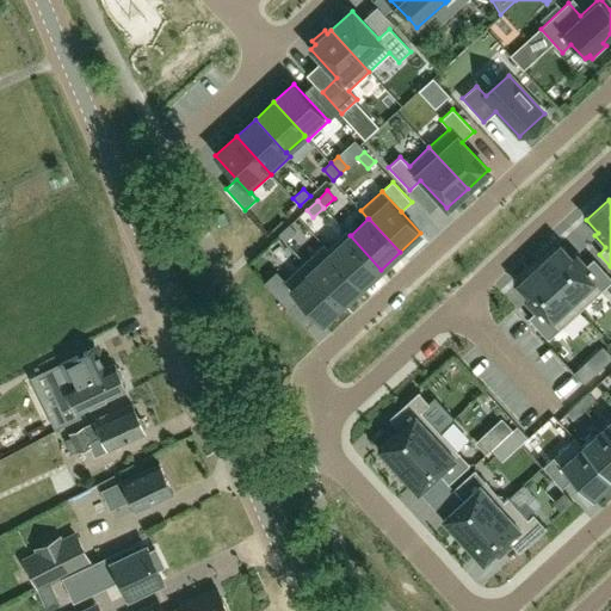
[(296,233),(290,226),(279,235),(285,242),(296,233)]
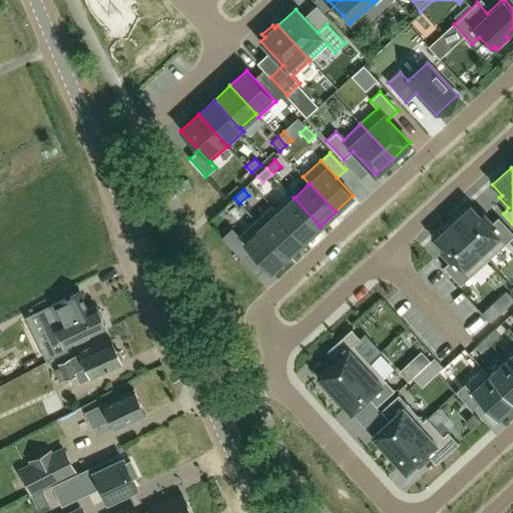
[(295,197),(291,193),(276,208),(275,208),(304,240),(320,226),(294,197),(295,197)]
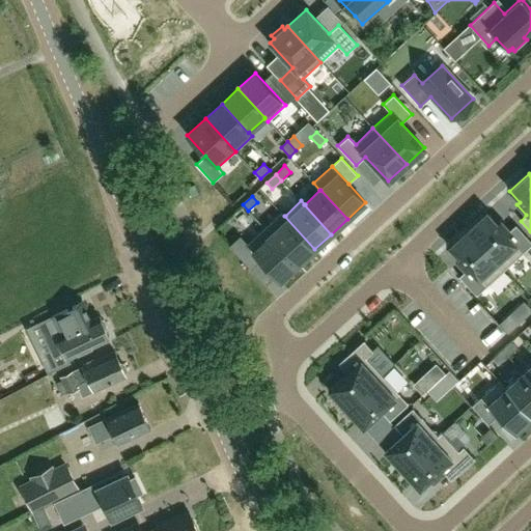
[(284,216),(285,216),(281,212),(264,228),(298,264),(314,249),(284,216)]
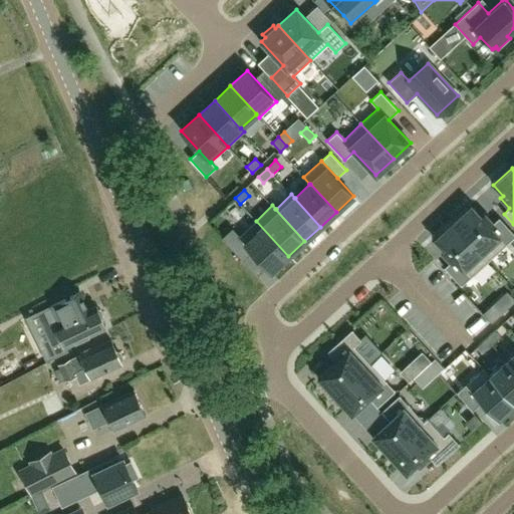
[(453,222),(489,261),(513,237),(513,233),(499,218),(493,223),(484,213),(481,216),(471,205),(453,222)]
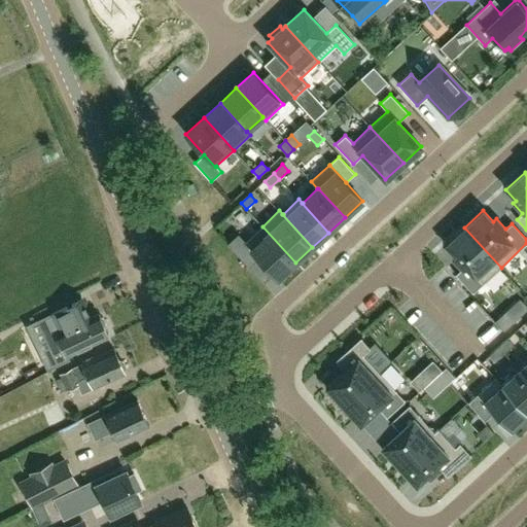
[(295,262),(262,226),(244,243),(278,279),(295,262)]
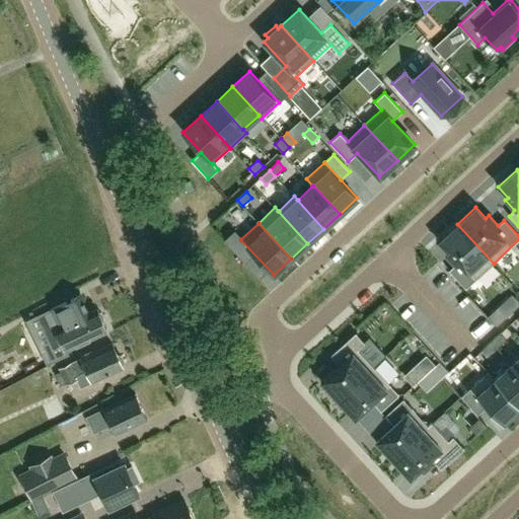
[(465,289),(494,264),(457,224),(439,241),(448,252),(445,254),(454,266),(449,271),(465,289)]
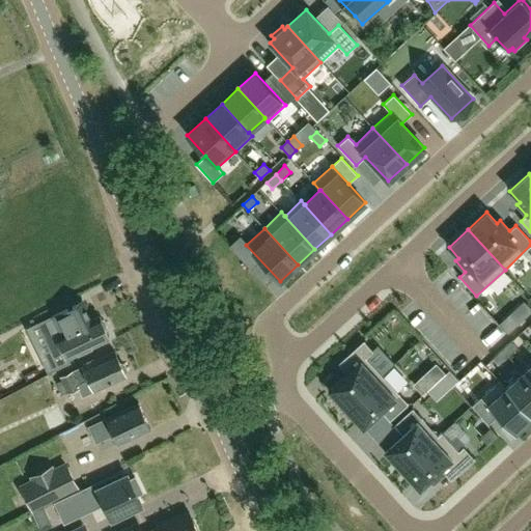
[(51,317),(39,324),(53,352),(46,355),(54,371),(71,363),(68,358),(110,338),(109,336),(110,333),(104,320),(101,319),(100,317),(91,320),(83,302),(51,317)]
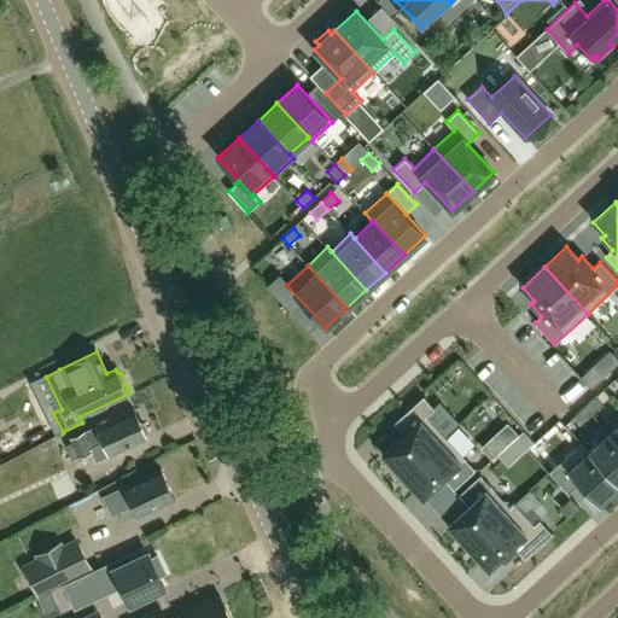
[(590,388),(600,379),(590,369),(582,378),(590,388)]
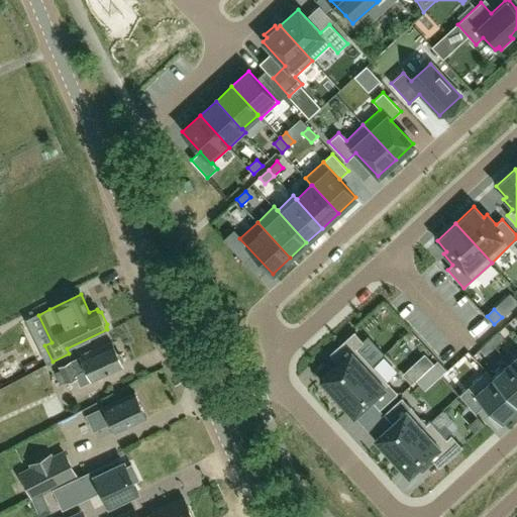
[(319,380),(336,399),(373,366),(356,348),(364,341),(354,331),(329,354),(337,364),(319,380)]
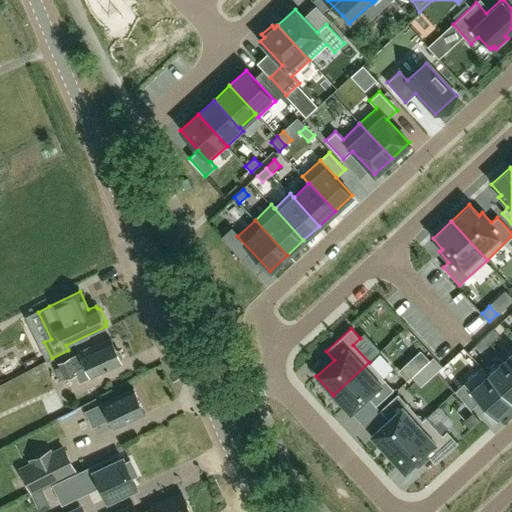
[(493,329),(484,337),(490,343),(499,335),(493,329)]
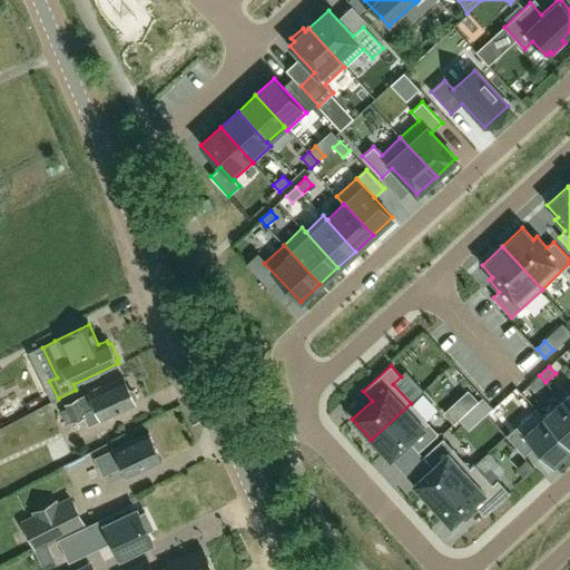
[(539,375),(530,385),(536,392),(546,382),(539,375)]
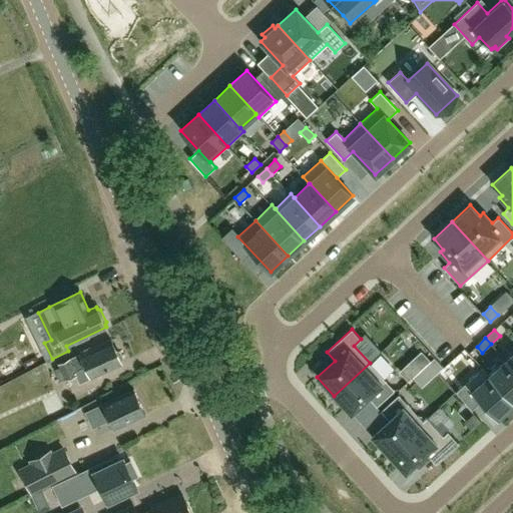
[(121,362),(122,358),(120,353),(117,351),(111,339),(80,353),(80,354),(58,364),(59,365),(54,367),(60,379),(65,377),(65,379),(77,374),(75,370),(86,366),(91,377),(122,363),(121,362)]
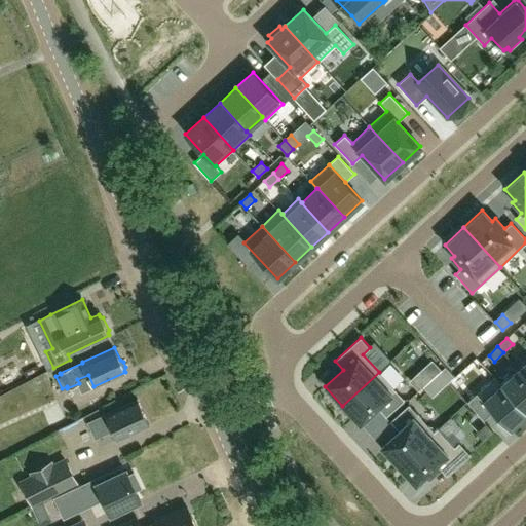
[(525,411),(525,377),(518,368),(501,383),(500,384),(525,411)]
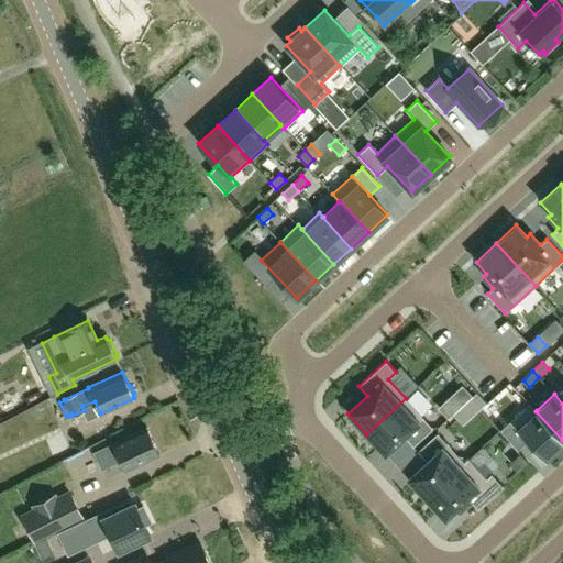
[(406,398),(366,434),(385,454),(405,437),(414,446),(433,428),(406,398)]
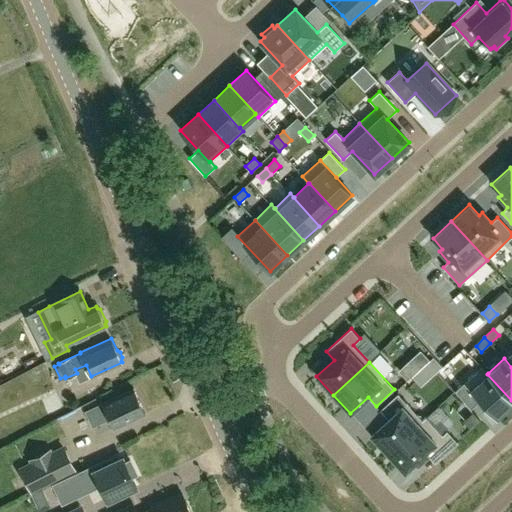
[(471,409),(480,401),(496,419),(511,404),(511,400),(487,374),(488,373),(482,366),(455,391),(471,409)]
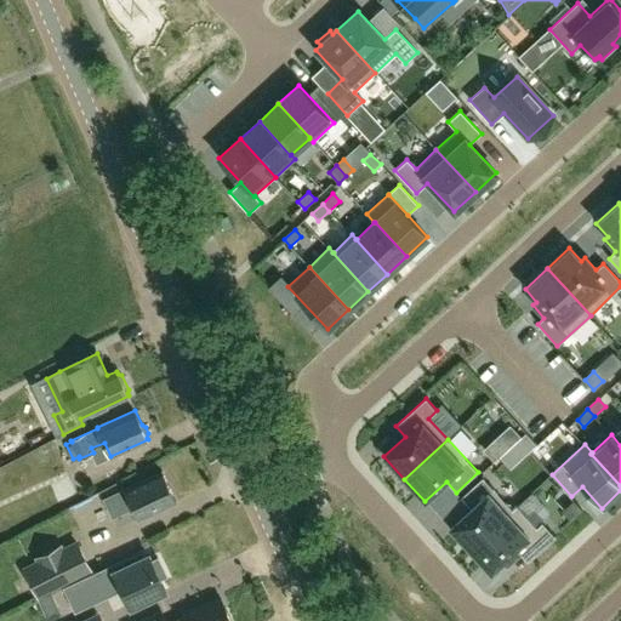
[(124,490),(104,500),(113,518),(132,508),(138,519),(176,501),(161,471),(124,489),(124,490)]
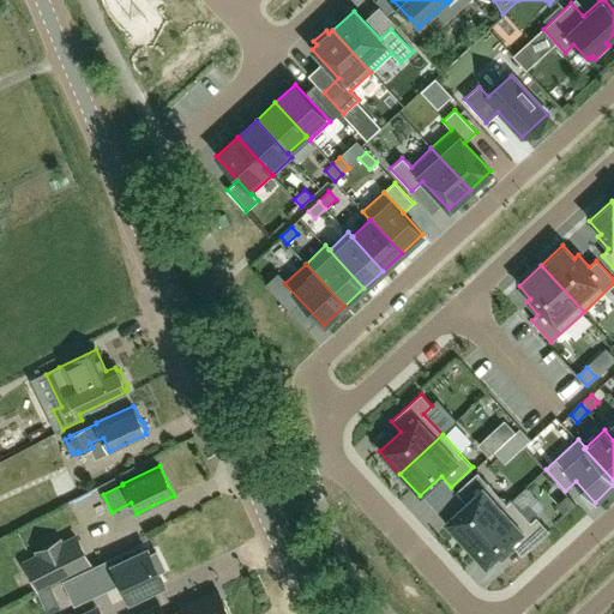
[(507,505),(506,504),(477,473),(456,492),(465,503),(444,522),(464,543),(507,505)]
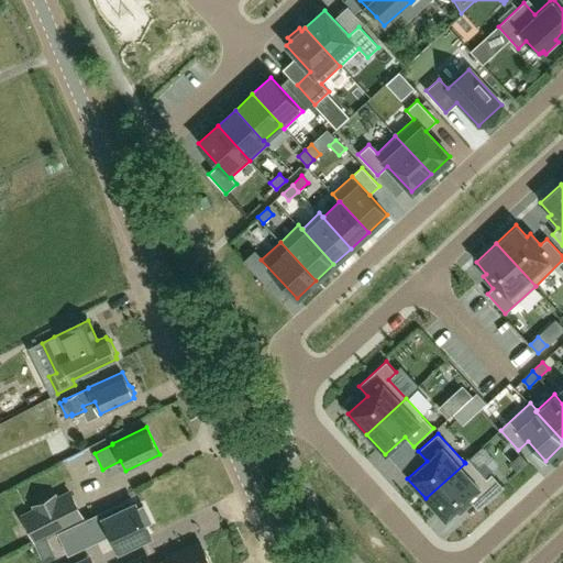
[(518,473),(529,463),(520,453),(509,463),(518,473)]
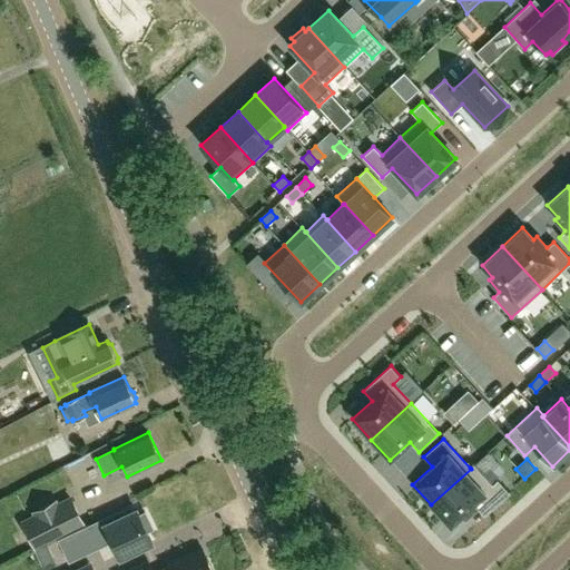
[(470,468),(471,469),(431,504),(450,526),(462,514),(465,518),(477,508),(484,517),(510,493),(498,480),(492,484),(473,464),(470,468)]
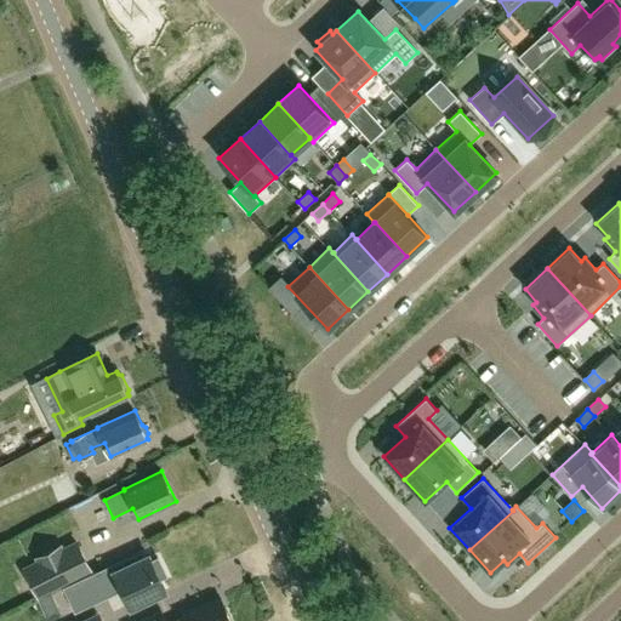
[(40,563),(26,571),(39,597),(90,570),(77,545),(62,552),(60,547),(38,559),(40,563)]
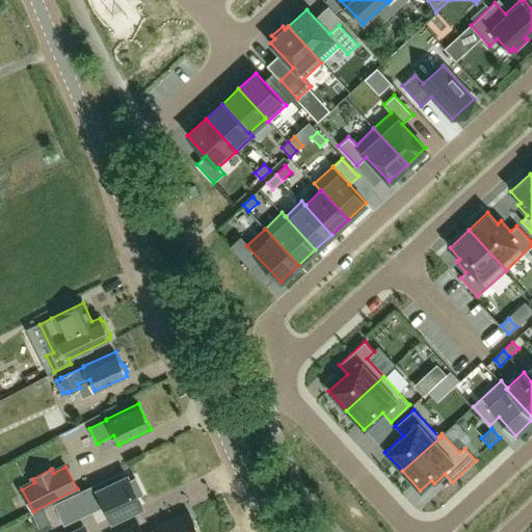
[(141,506),(127,475),(81,497),(78,490),(49,505),(45,507),(45,508),(40,510),(48,527),(53,525),(53,526),(103,501),(112,520),(141,506)]
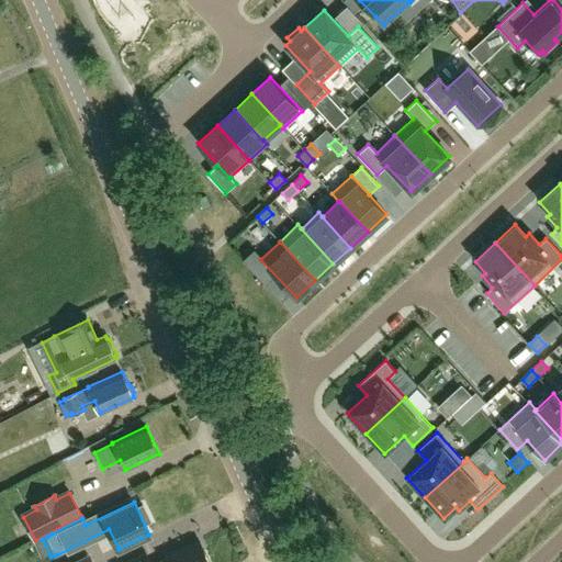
[(209,561),(200,542),(184,550),(183,548),(167,555),(168,559),(160,561),(150,561),(147,554),(130,561),(209,561)]
